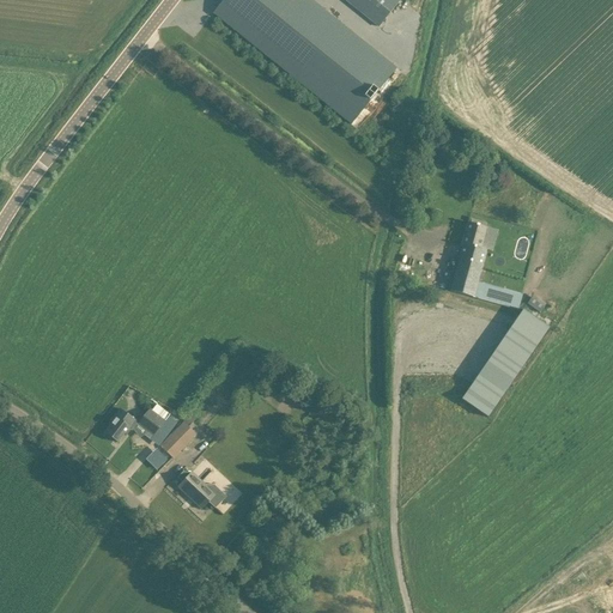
[(396,68),(310,0),(223,0),(213,13),(351,125),(396,68)]
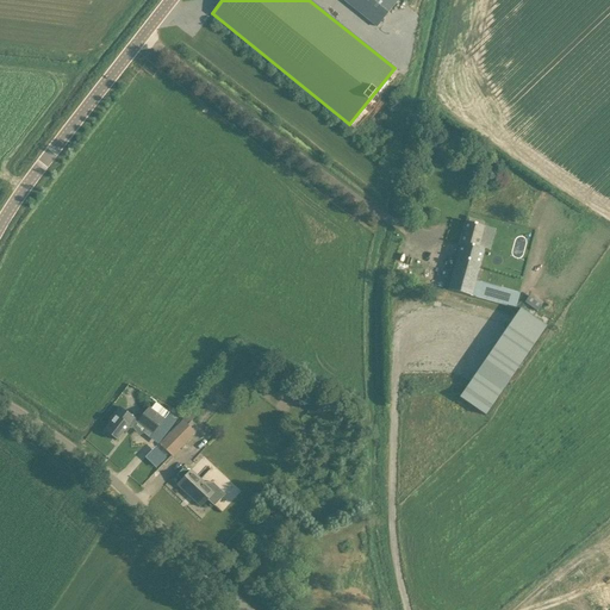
[(385,18),(387,14),(399,0),(398,0),(343,0),(378,27),(385,18)]
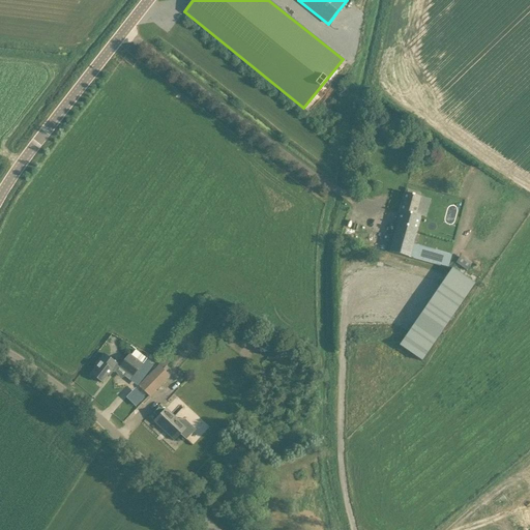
[(409,258),(413,242),(415,236),(420,216),(416,214),(420,197),(415,196),(406,193),(393,235),(389,252),(399,255),(409,258)]
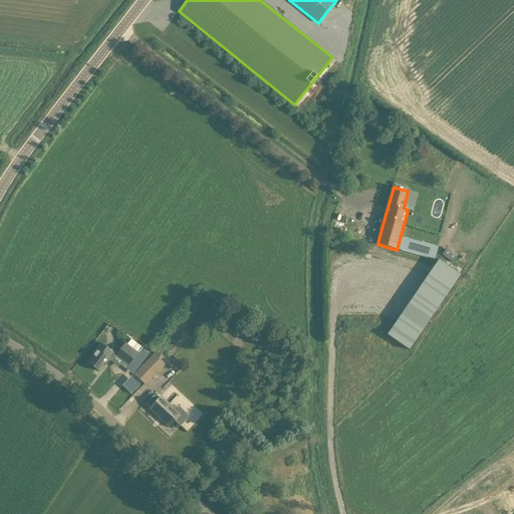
[(446,250),(442,255),(453,262),(456,257),(446,250)]
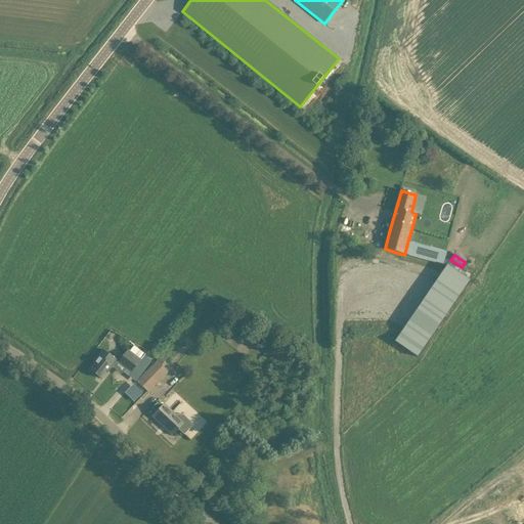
[(447,264),(442,271),(436,280),(397,336),(394,342),(417,358),(469,279),(459,271),(447,264)]
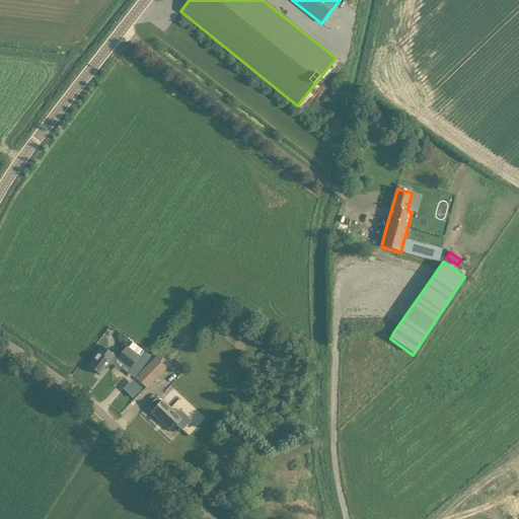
[(117,359),(130,369),(140,357),(138,355),(140,352),(131,346),(129,348),(127,347),(117,359)]
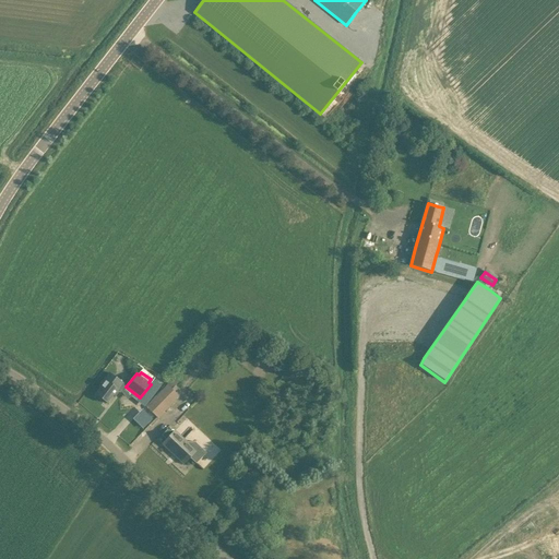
[(108,375),(106,378),(99,387),(100,388),(95,394),(107,404),(114,395),(118,391),(117,390),(121,384),(108,375)]
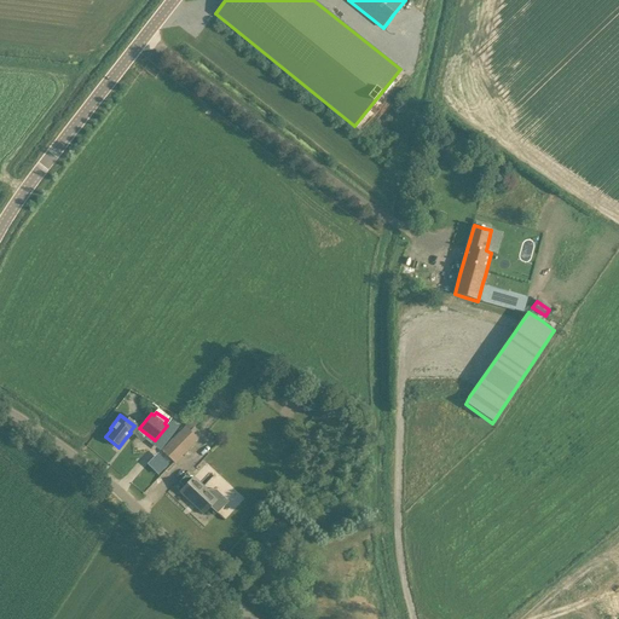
[(192,418),(162,450),(175,463),(198,439),(194,434),(196,432),(192,428),(197,423),(192,418)]
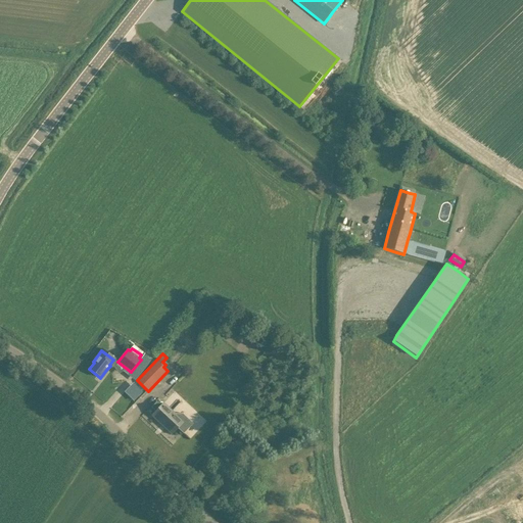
[(123,391),(133,400),(141,392),(132,383),(123,391)]
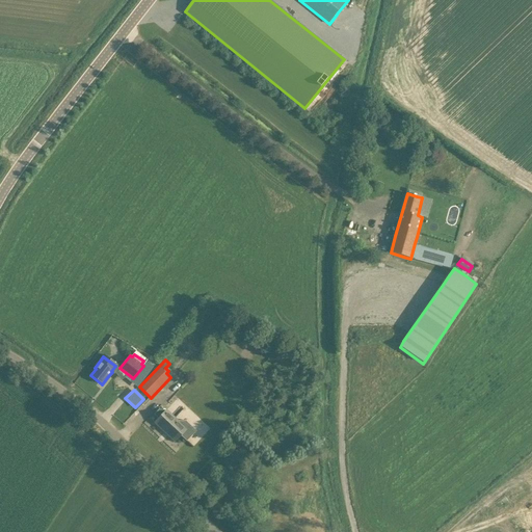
[(159,409),(159,410),(155,415),(154,415),(158,419),(155,423),(165,432),(168,435),(176,442),(181,436),(187,442),(187,441),(186,441),(194,431),(185,422),(186,421),(185,421),(178,421),(166,410),(165,410),(160,409),(159,409)]
